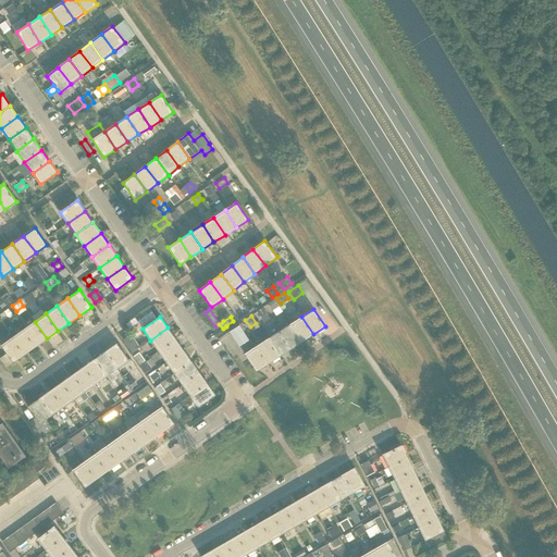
[(291,324),(302,342),(313,334),(301,317),(295,321),(293,317),(287,320),(291,324)]
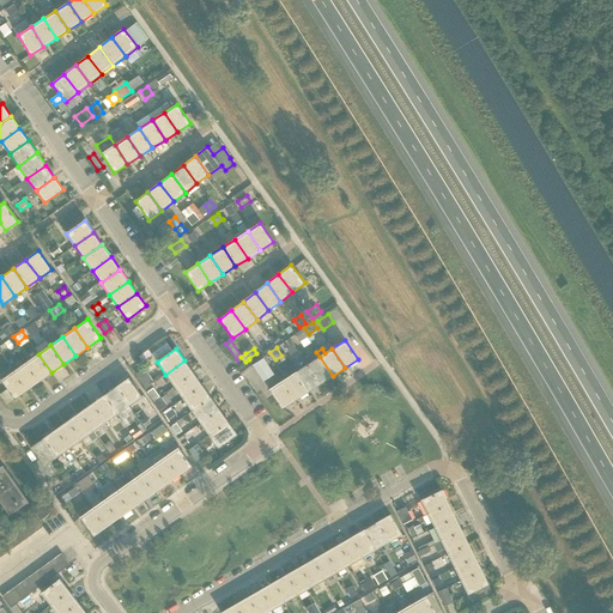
[(149,350),(139,356),(143,362),(152,354),(149,350)]
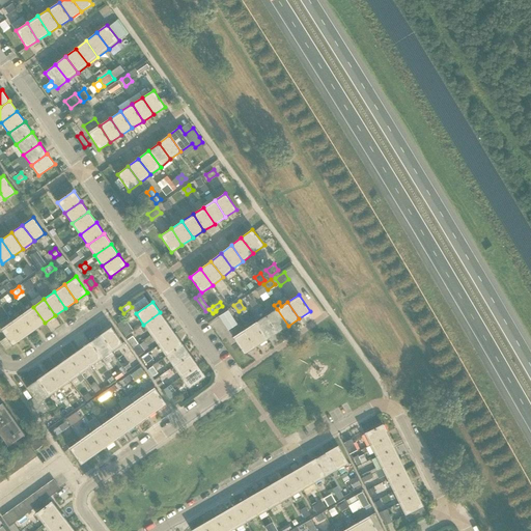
[(23,314),(34,331),(45,323),(33,307),(23,314)]
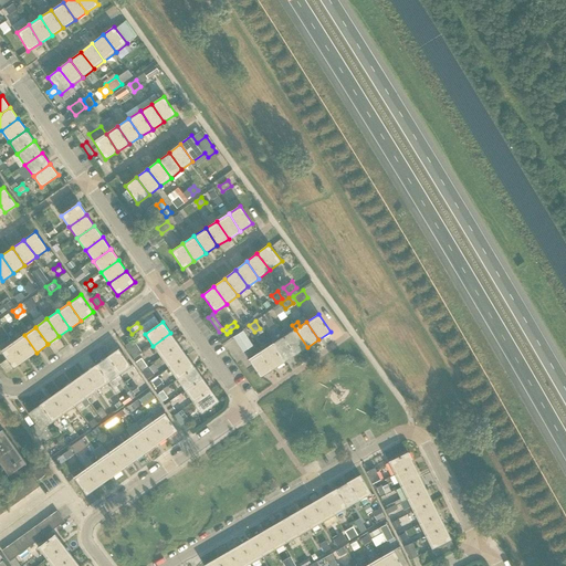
[(295,329),(283,337),(295,355),(307,347),(295,329)]
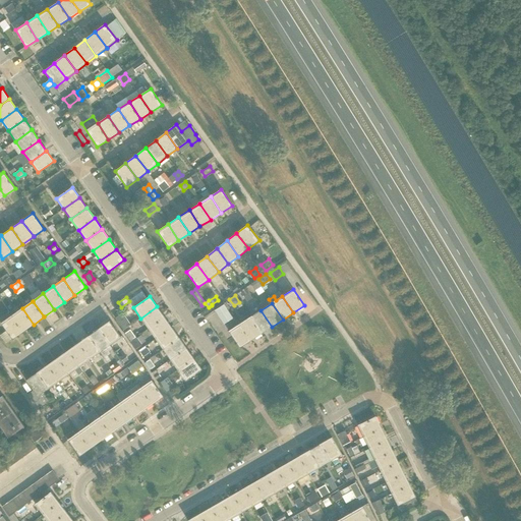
[(224,323),(232,317),(224,304),(216,310),(224,323)]
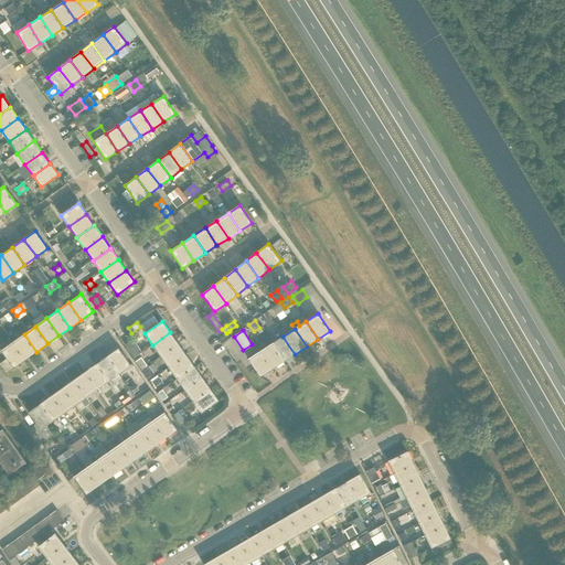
[(170,332),(152,345),(161,356),(178,344),(170,332)]
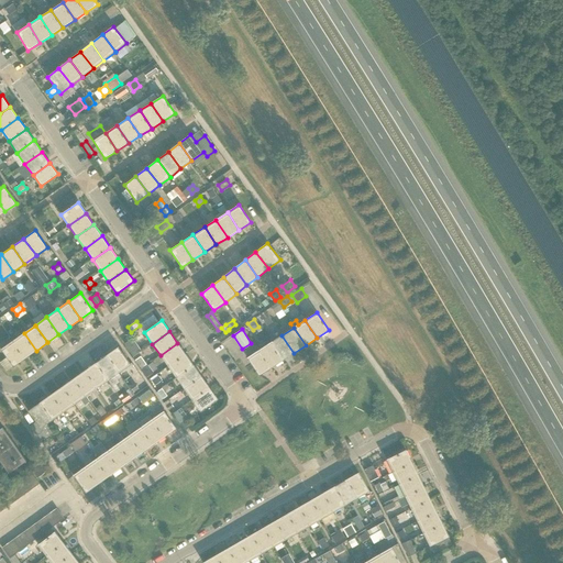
[(12,341),(25,359),(36,351),(24,333),(12,341)]
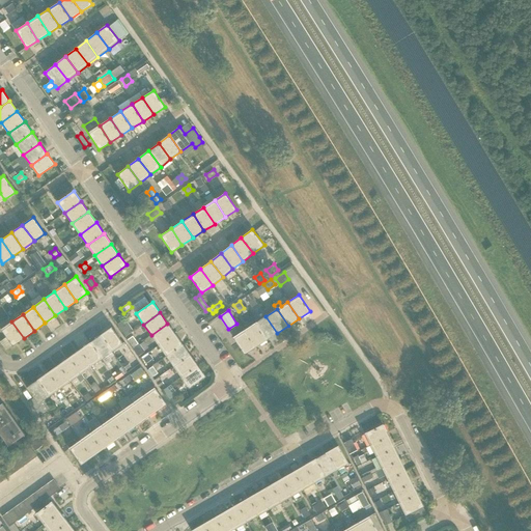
[(255,323),(267,340),(277,333),(266,316),(255,323)]
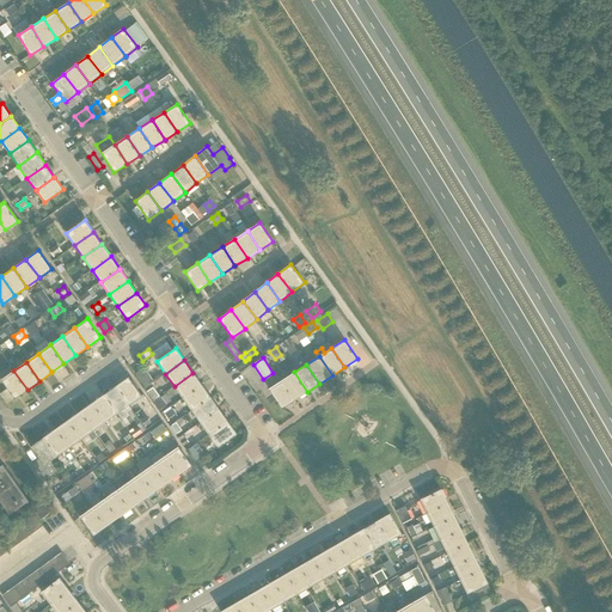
[(152,384),(142,369),(134,375),(144,389),(152,384)]
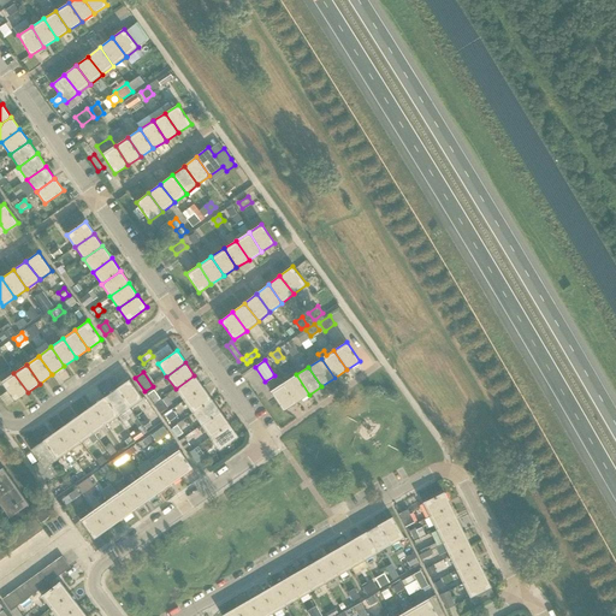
[(1,381),(15,401),(28,392),(13,373),(1,381)]
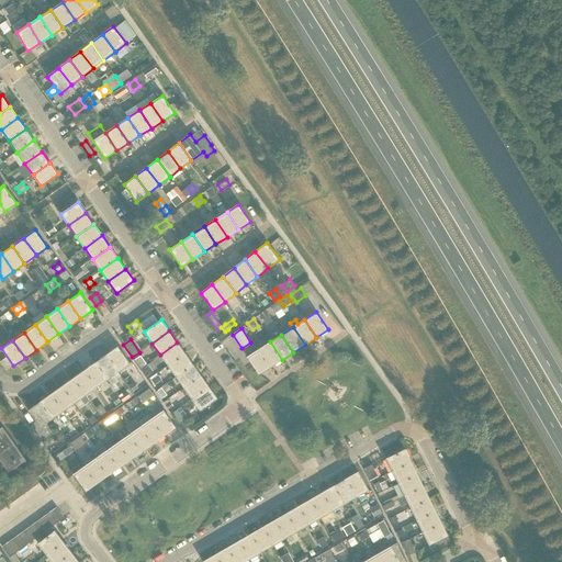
[(270,368),(282,360),(270,341),(258,349),(270,368)]
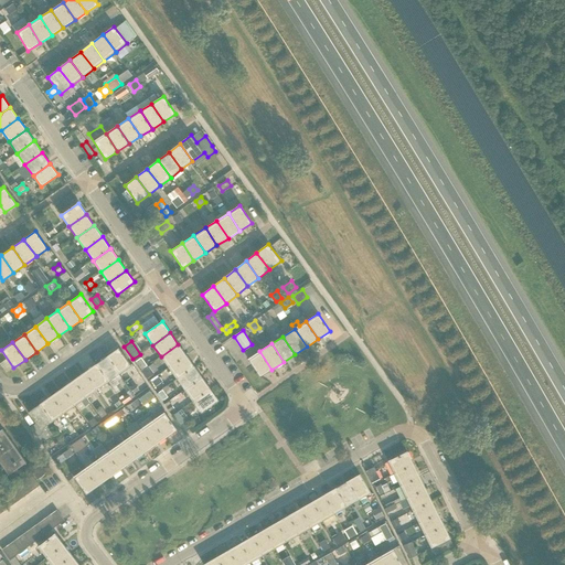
[(178,344),(161,356),(169,368),(187,355),(178,344)]
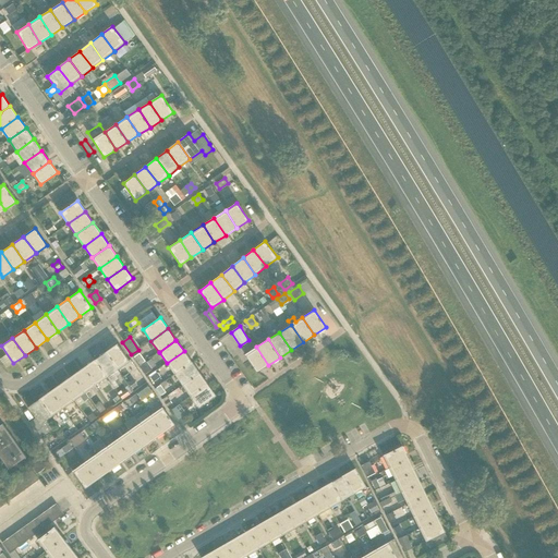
[(130,361),(118,343),(106,352),(118,370),(130,361)]
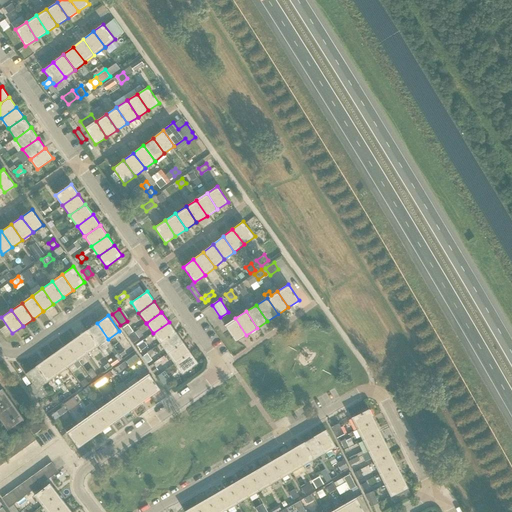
[(235,342),(246,335),(235,318),(225,325),(235,342)]
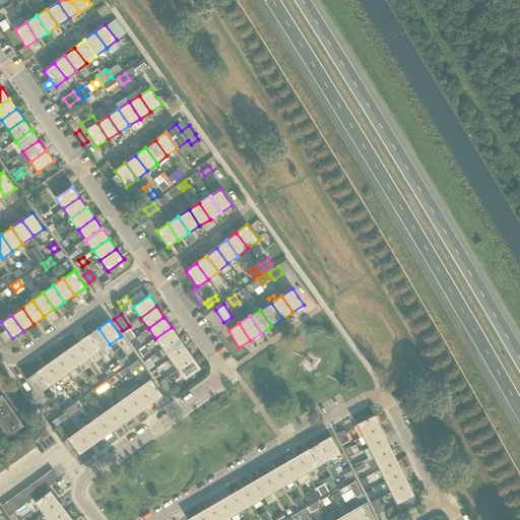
[(172,327),(155,338),(163,348),(179,337),(172,327)]
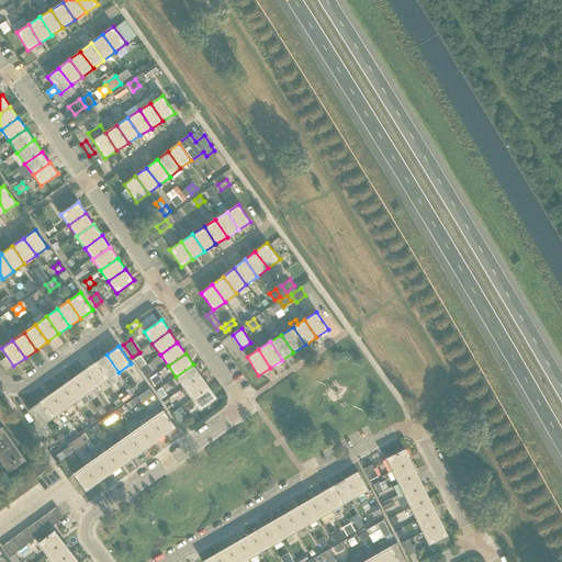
[(119,372),(107,355),(96,362),(108,380),(119,372)]
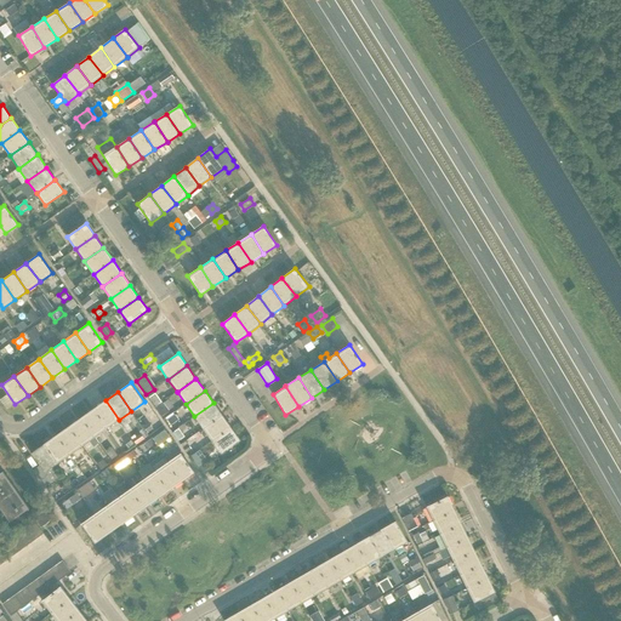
[(106,400),(93,409),(107,428),(119,420),(106,400)]
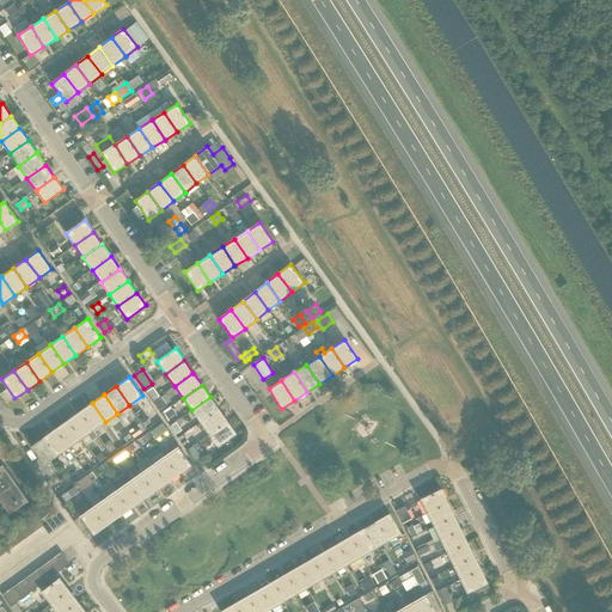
[(210,397),(191,410),(200,422),(219,409),(210,397)]
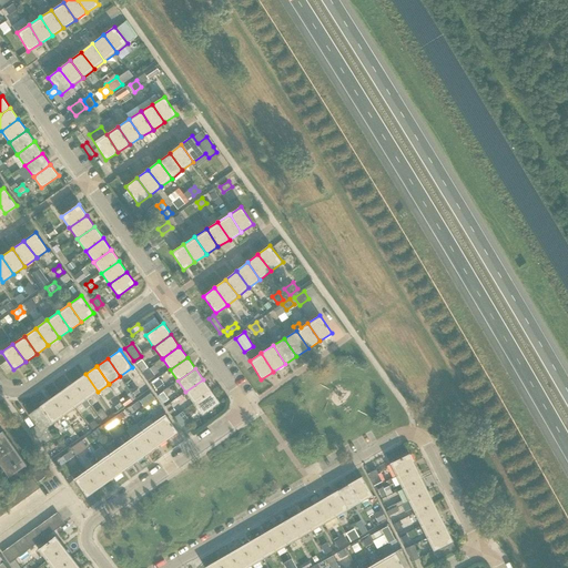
[(98,392),(85,374),(73,383),(87,399),(98,392)]
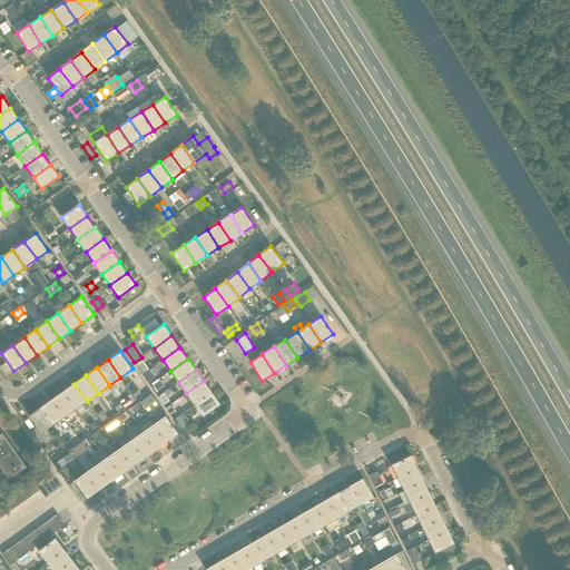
[(204,381),(186,393),(195,405),(212,392),(204,381)]
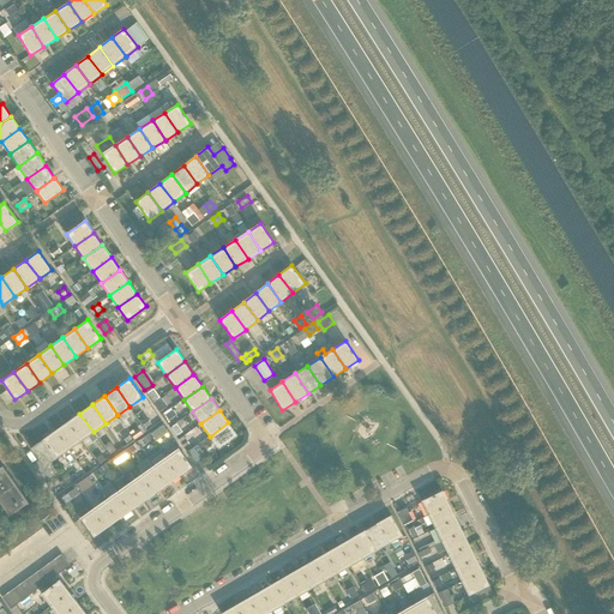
[(79,414),(67,422),(82,441),(94,432),(79,414)]
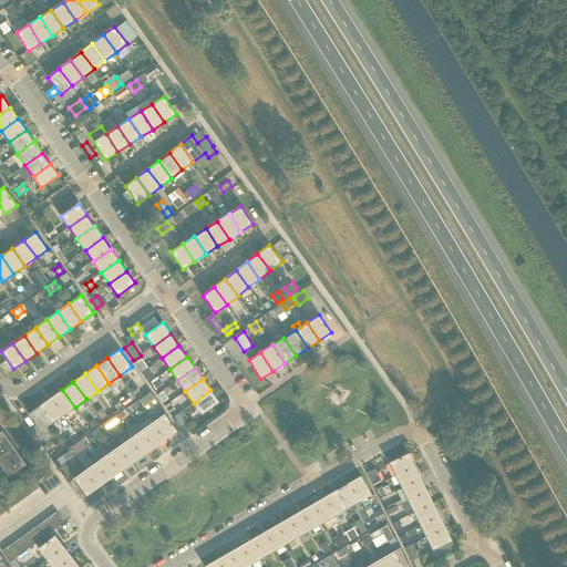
[(75,408),(62,390),(51,398),(63,415),(75,408)]
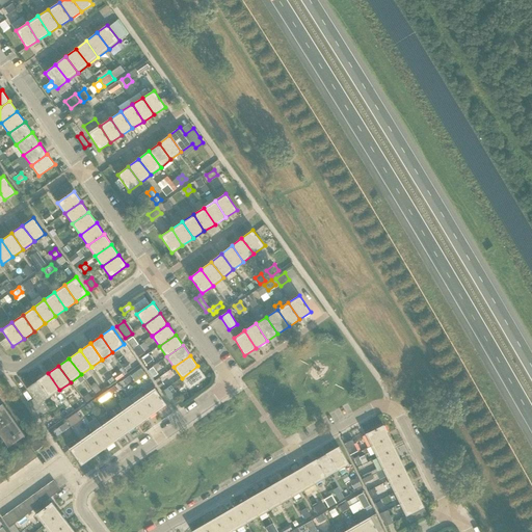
[(197,366),(182,378),(189,389),(206,377),(197,366)]
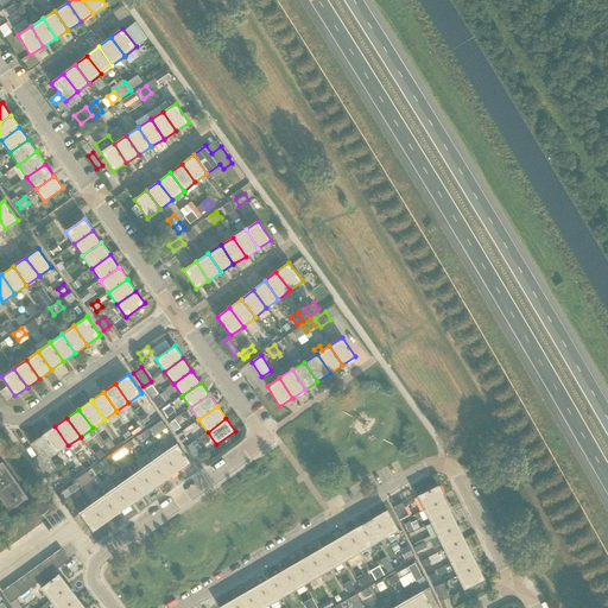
[(55,426),(43,435),(56,454),(68,445),(55,426)]
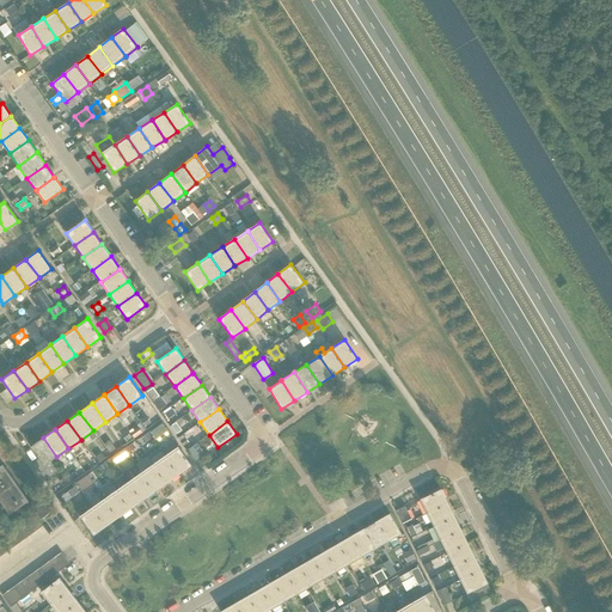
[(47,469),(44,465),(56,457),(43,438),(30,447),(38,458),(32,463),(41,473),(47,469)]
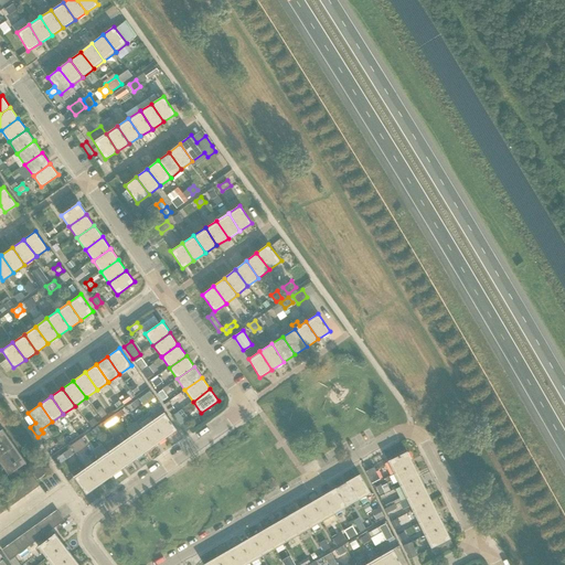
[(182,408),(173,415),(180,425),(189,418),(182,408)]
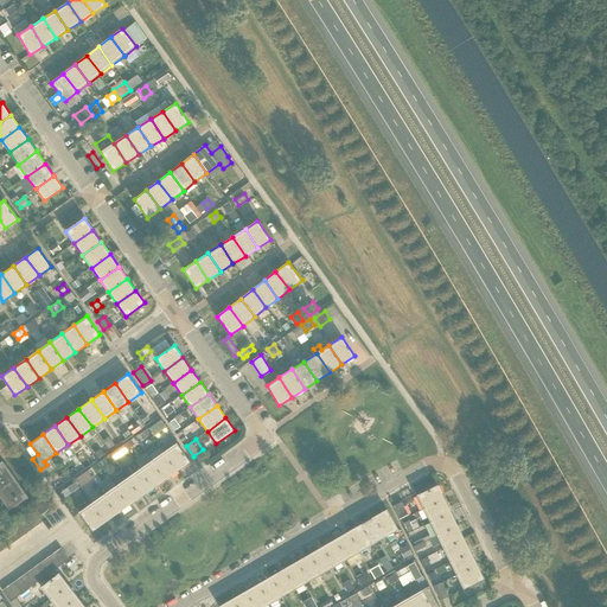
[(165,452),(178,471),(190,461),(177,443),(165,452)]
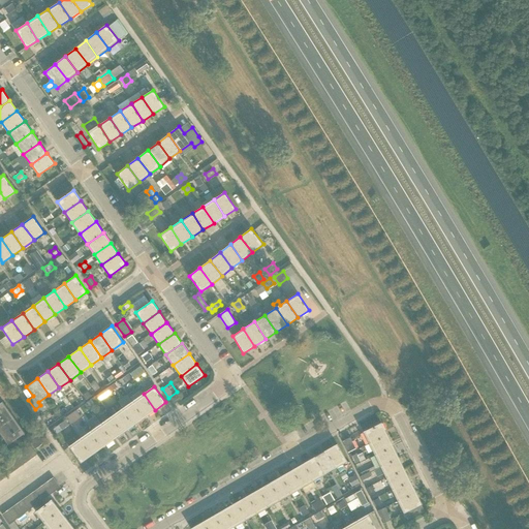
[(107,387),(100,393),(103,398),(111,393),(107,387)]
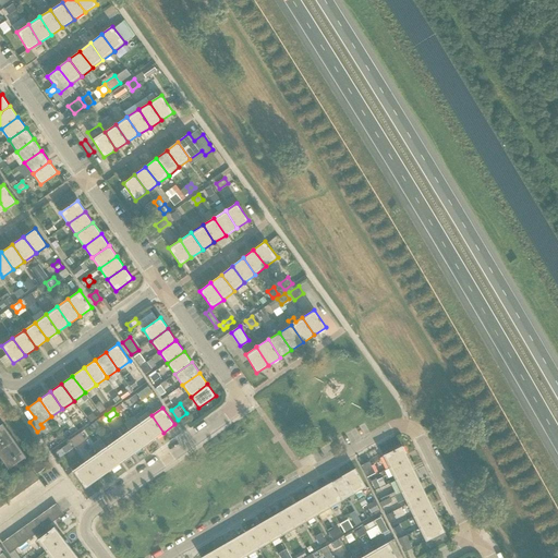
[(140,423),(153,440),(164,433),(152,415),(140,423)]
